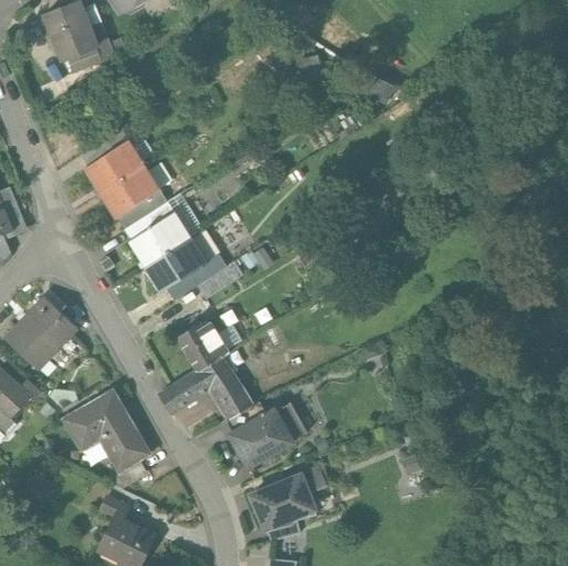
[(78,0),(46,13),(63,59),(67,58),(97,47),(88,26),(81,8),(78,0)]
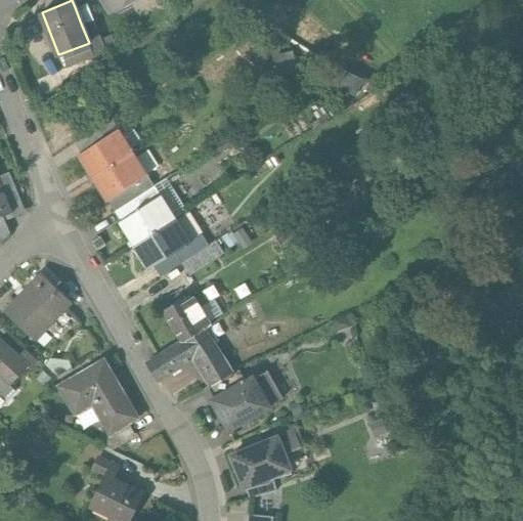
[(102,0),(107,7),(110,8),(112,10),(114,9),(120,10),(132,3),(132,0),(102,0)]
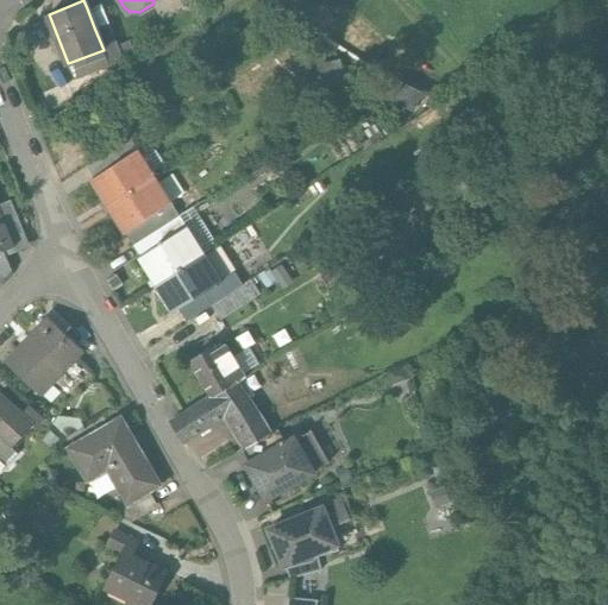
[(101,2),(87,8),(94,27),(110,21),(101,2)]
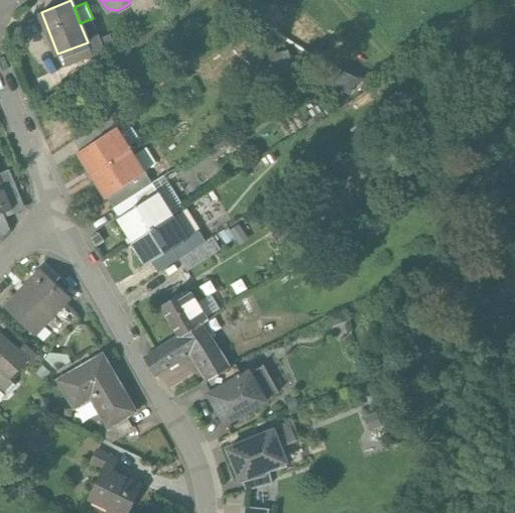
[(93,18),(80,23),(88,42),(92,53),(104,49),(93,18)]
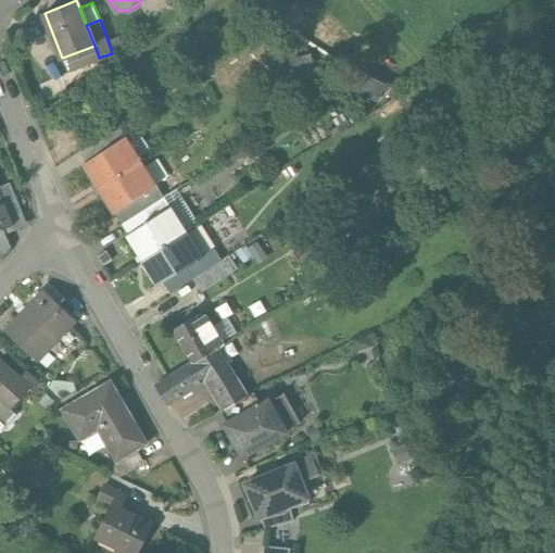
[(95,46),(65,57),(71,70),(99,58),(95,46)]
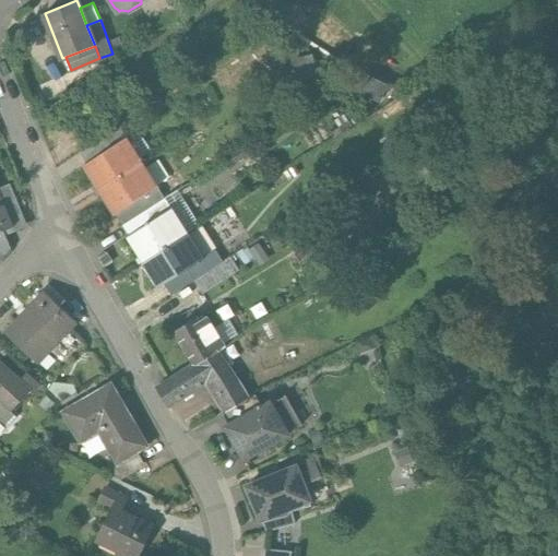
[(119,125),(80,151),(86,162),(127,137),(119,125)]
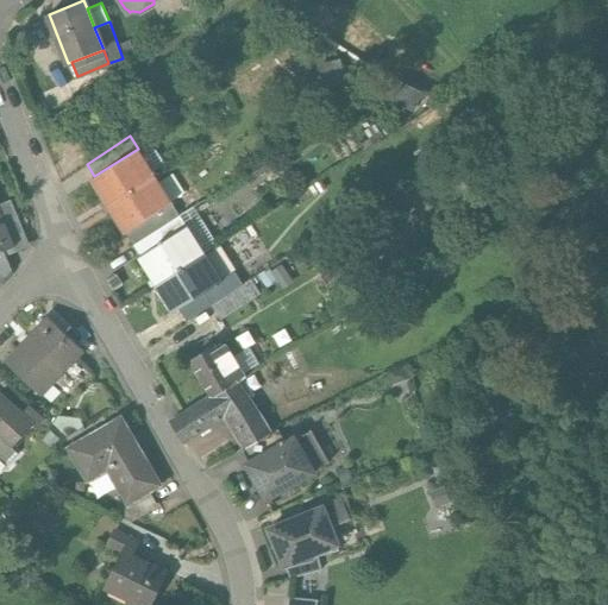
[(94,176),(89,180),(107,207),(155,176),(138,149),(94,176)]
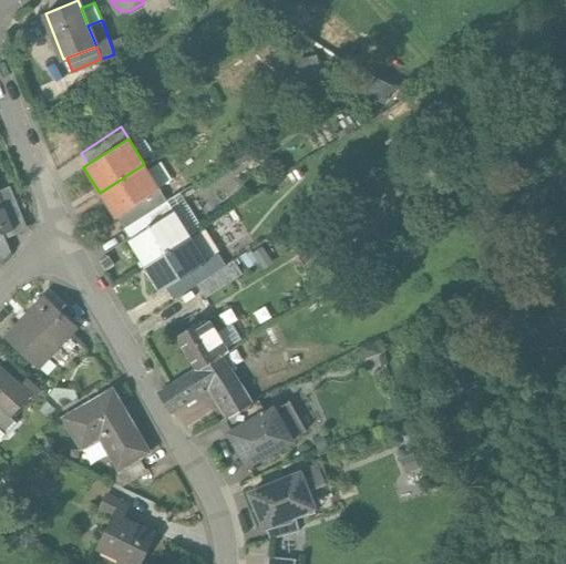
[(144,164),(100,193),(115,217),(117,216),(160,188),(144,164)]
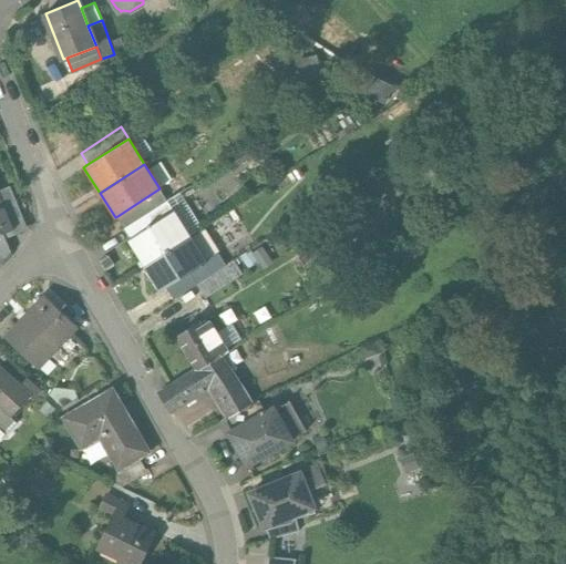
[(11,186),(0,190),(0,195),(10,221),(22,216),(11,186)]
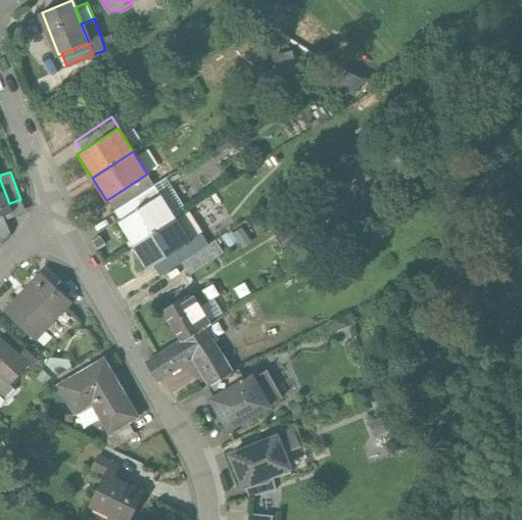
[(147,174),(108,199),(114,209),(154,185),(147,174)]
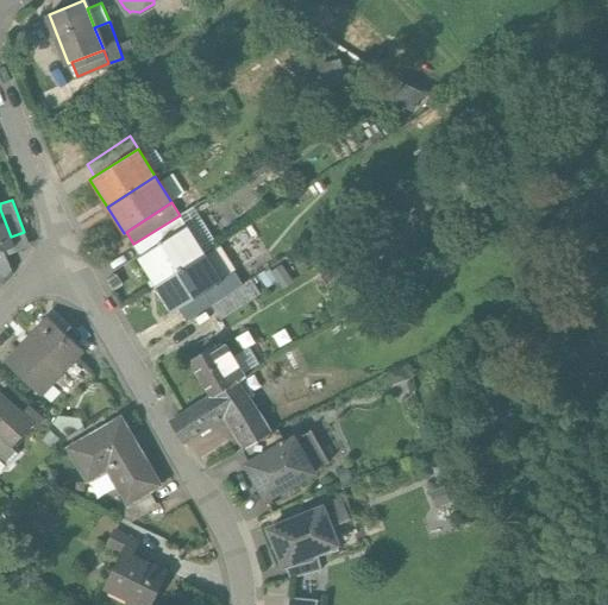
[(142,256),(139,258),(156,284),(204,253),(218,244),(193,206),(180,215),(187,227),(142,256)]
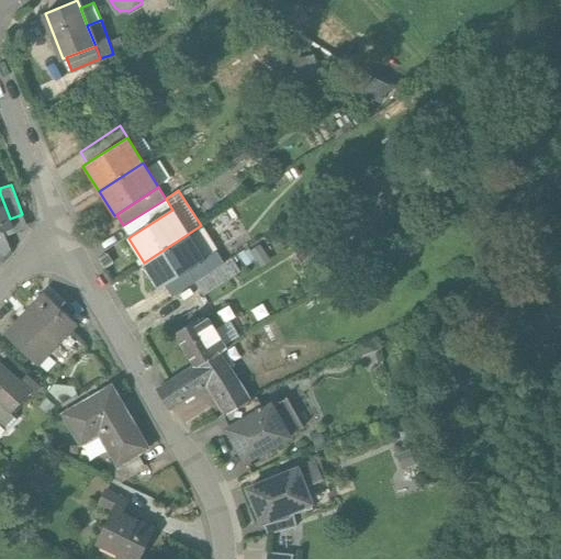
[(0,193),(0,227),(1,227),(2,231),(3,230),(13,226),(10,219),(0,193)]
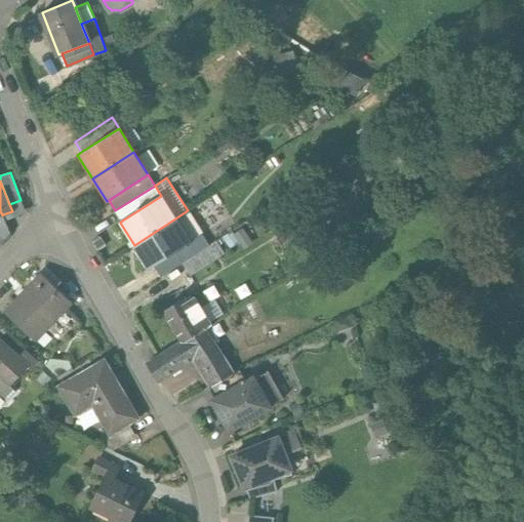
[(155,186),(115,210),(122,221),(161,196),(155,186)]
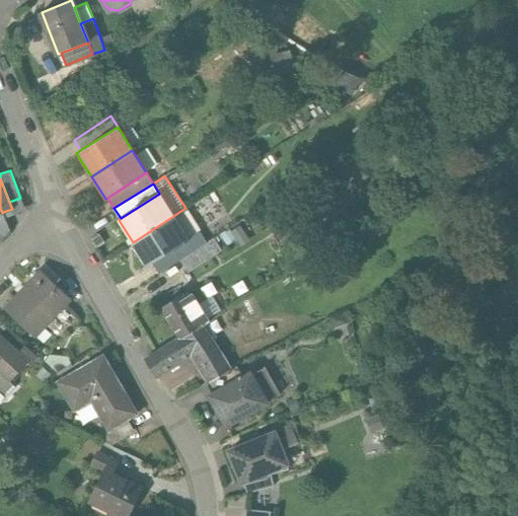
[(1,210),(0,210),(0,239),(1,240),(11,230),(3,212),(2,213),(1,210)]
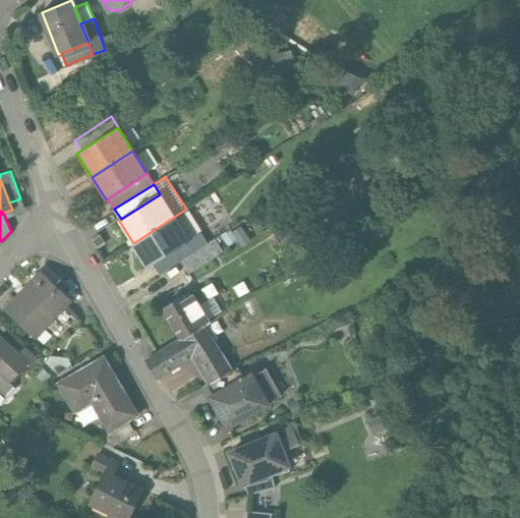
[(174,217),(133,243),(148,267),(153,264),(188,241),(189,241),(174,217)]
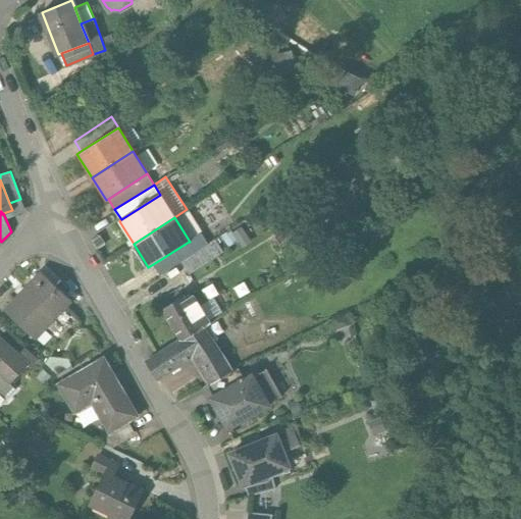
[(195,252),(180,261),(189,273),(222,252),(214,240),(195,252)]
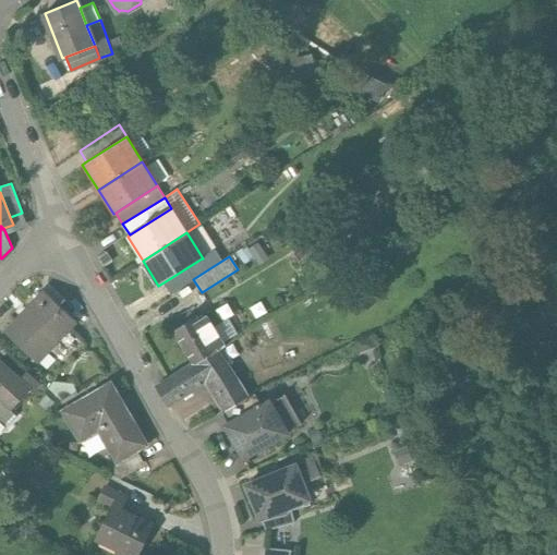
[(202,258),(164,282),(171,293),(193,279),(208,269),(202,258)]
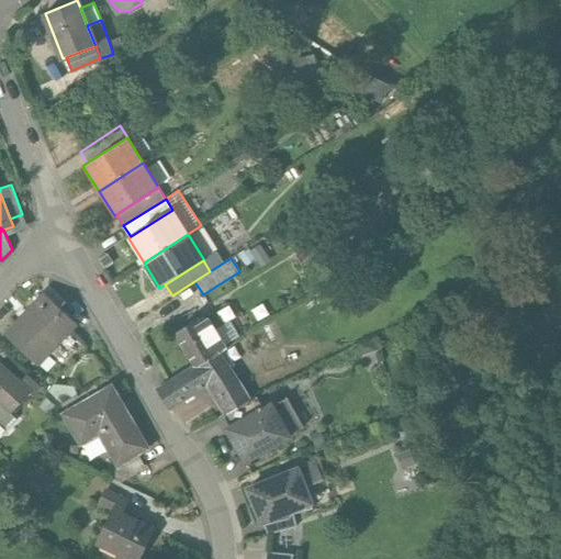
[(44,292),(6,334),(38,364),(77,323),(44,292)]
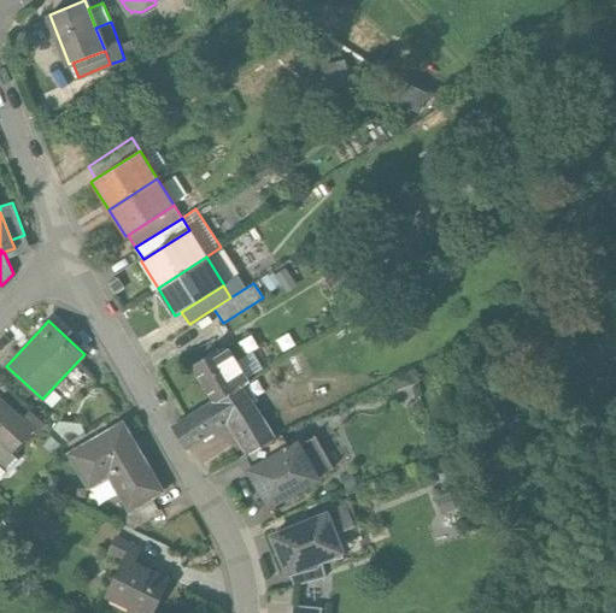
[(228,348),(221,353),(212,340),(195,349),(199,361),(192,366),(213,401),(215,402),(241,385),(248,381),(228,348)]
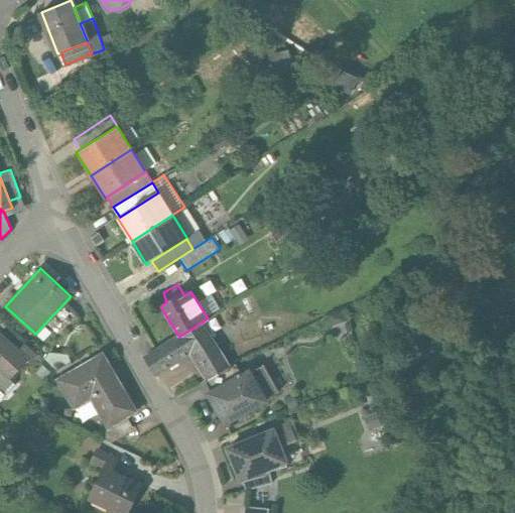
[(215,343),(202,323),(179,337),(178,336),(145,357),(156,374),(170,365),(171,367),(177,363),(176,361),(191,352),(209,379),(229,366),(220,350),(224,347),(220,340),(215,343)]
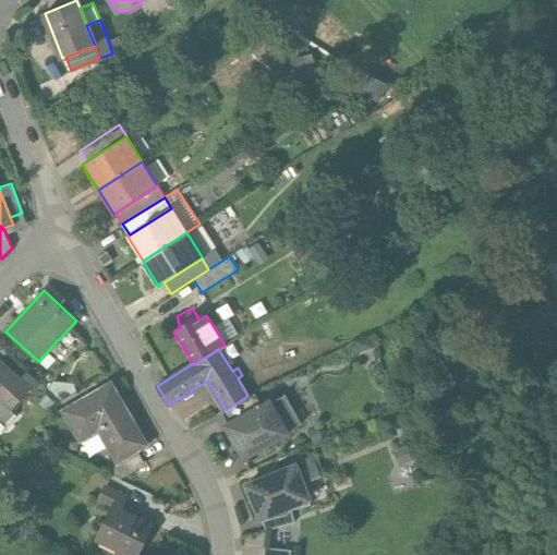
[(0,361),(0,398),(12,409),(31,389),(0,361)]
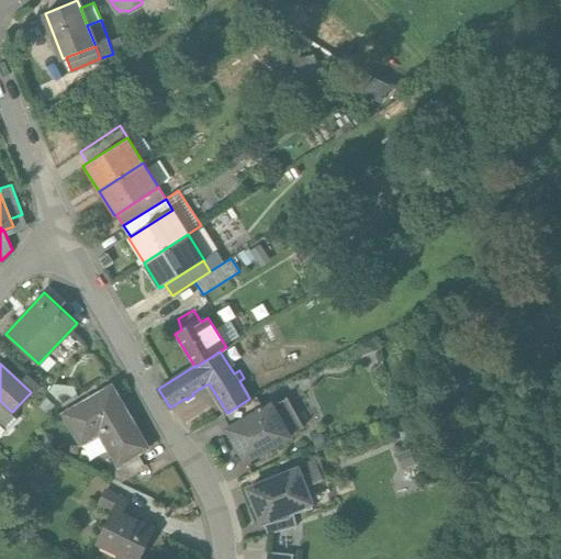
[(111,384),(63,413),(80,443),(105,428),(114,444),(108,447),(118,464),(118,465),(137,453),(148,447),(111,384)]
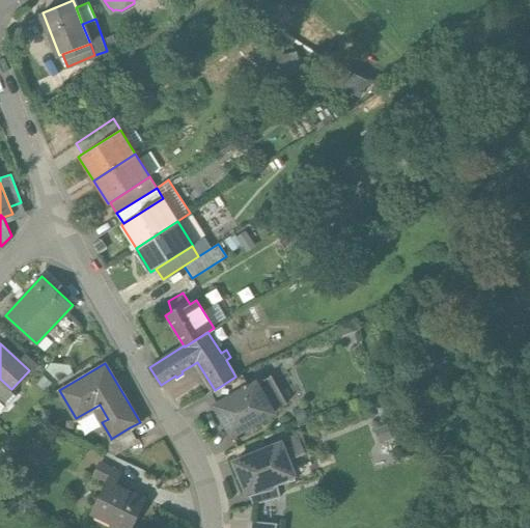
[(215,390),(212,392),(217,403),(250,385),(243,372),(236,377),(235,377),(215,390)]
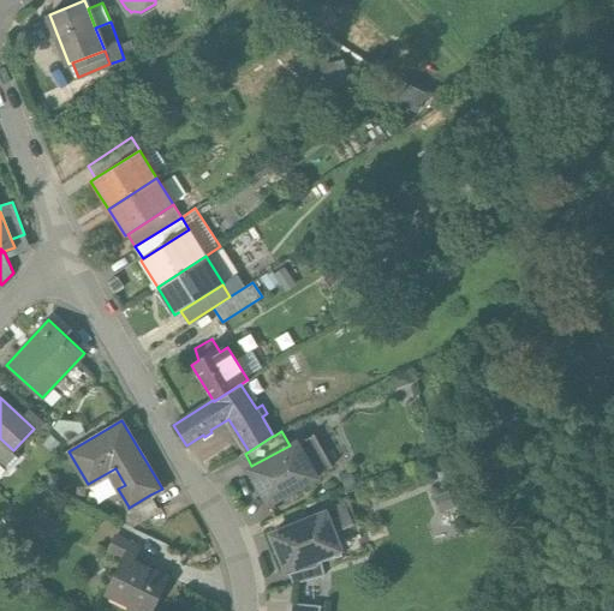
[(251,466),(250,467),(269,502),(317,475),(316,474),(333,465),(315,432),(298,442),(297,441),(290,445),(251,466)]
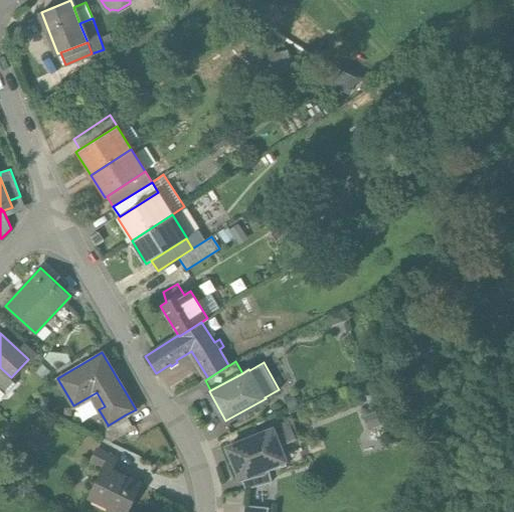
[(0,367),(0,390),(1,392),(6,392),(16,382),(11,377),(0,367)]
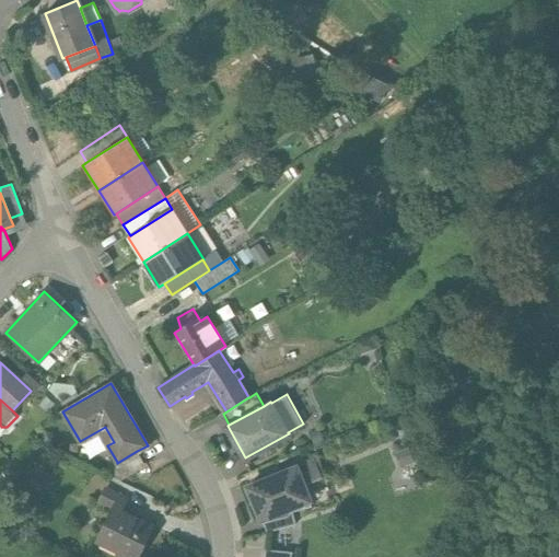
[(137,451),(117,463),(117,462),(114,476),(120,479),(144,465),(137,451)]
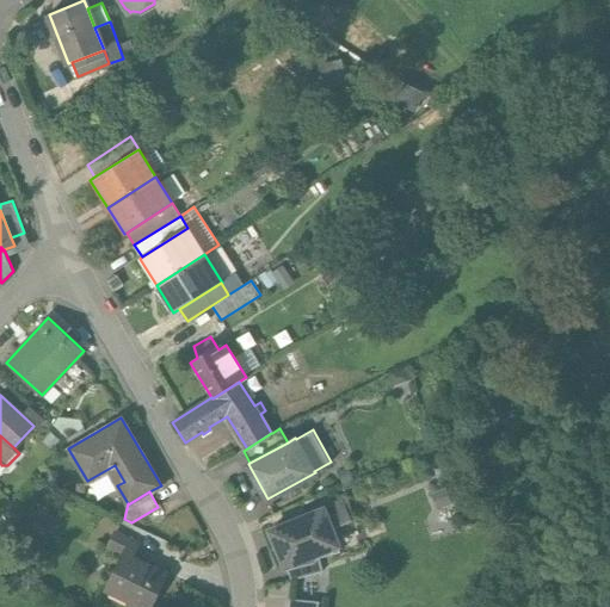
[(342,501),(271,530),(285,565),(288,565),(320,556),(342,550),(332,527),(350,520),(342,501)]
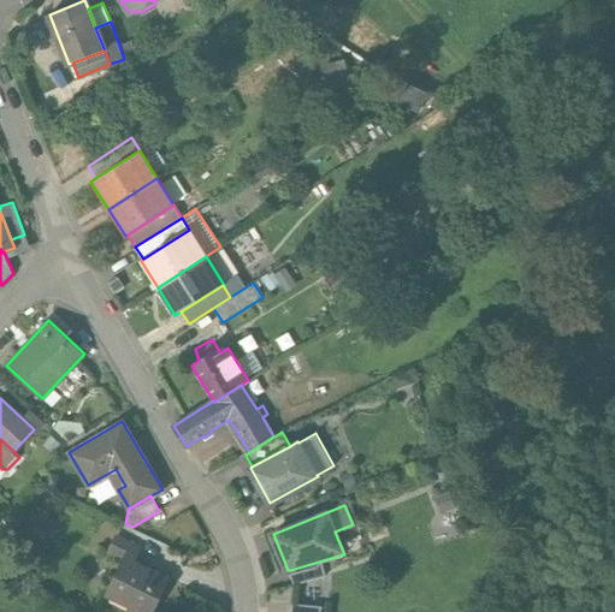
[(141,546),(117,534),(110,548),(124,556),(125,554),(135,559),(141,546)]
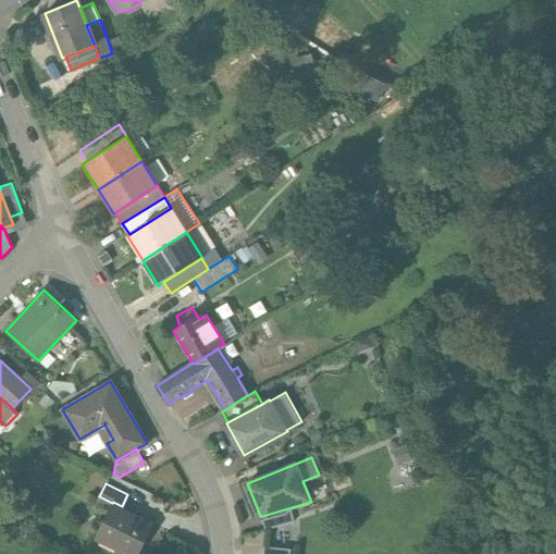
[(122,506),(113,502),(112,503),(96,537),(120,549),(123,542),(138,550),(152,521),(122,506)]
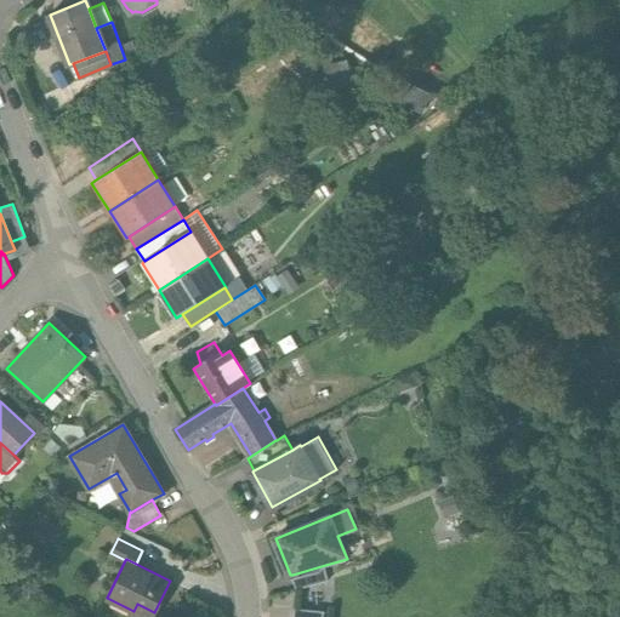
[(325,565),(293,575),(296,588),(329,580),(325,565)]
